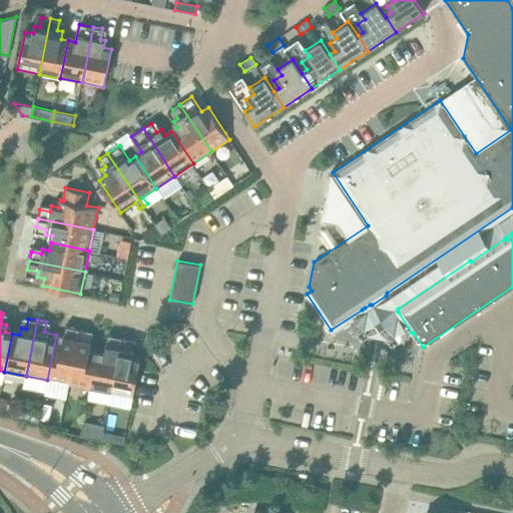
[(68,385),(79,329),(70,327),(68,337),(56,335),(47,380),(68,385)]
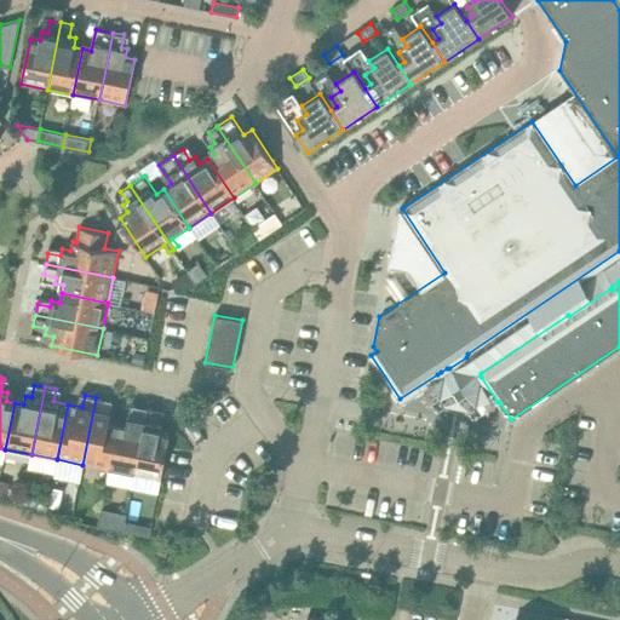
[(108,470),(118,424),(109,422),(110,413),(104,412),(107,400),(96,397),(82,465),(108,470)]
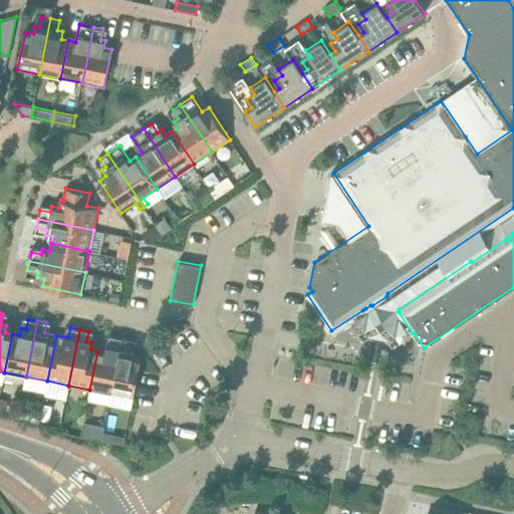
[(111,394),(122,338),(113,336),(111,346),(106,345),(104,352),(97,351),(89,390),(111,394)]
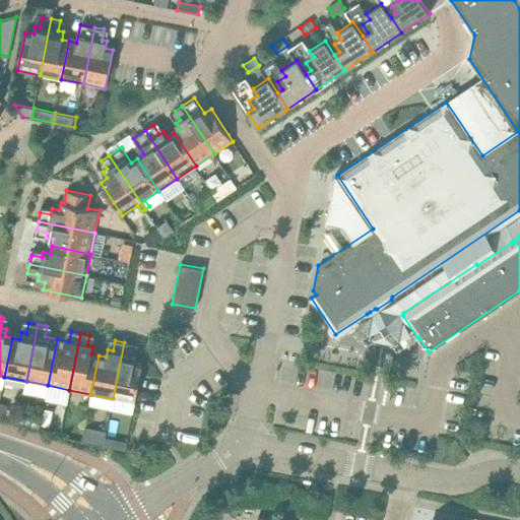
[(137,344),(124,342),(113,398),(134,402),(142,364),(134,363),(136,355),(137,355),(139,347),(137,346),(137,344)]
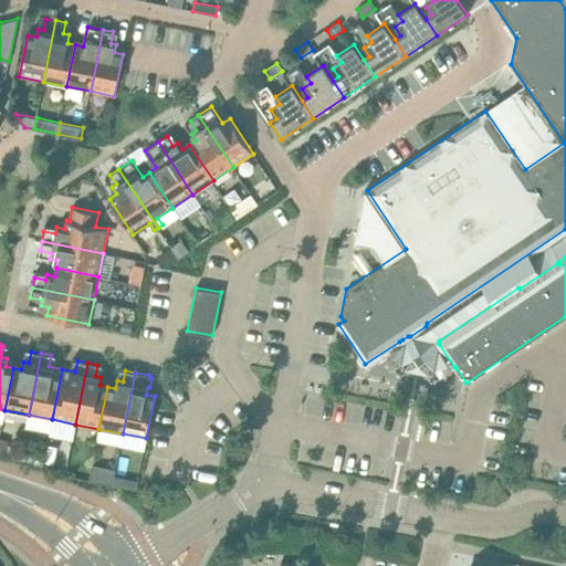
[(22,451),(20,458),(42,465),(44,459),(22,451)]
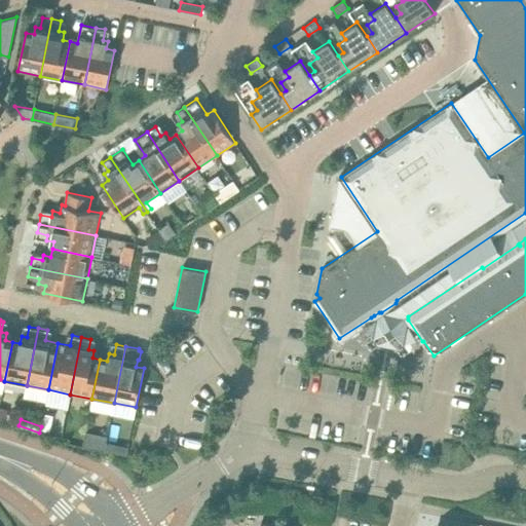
[(85,431),(82,447),(95,449),(98,434),(85,431)]
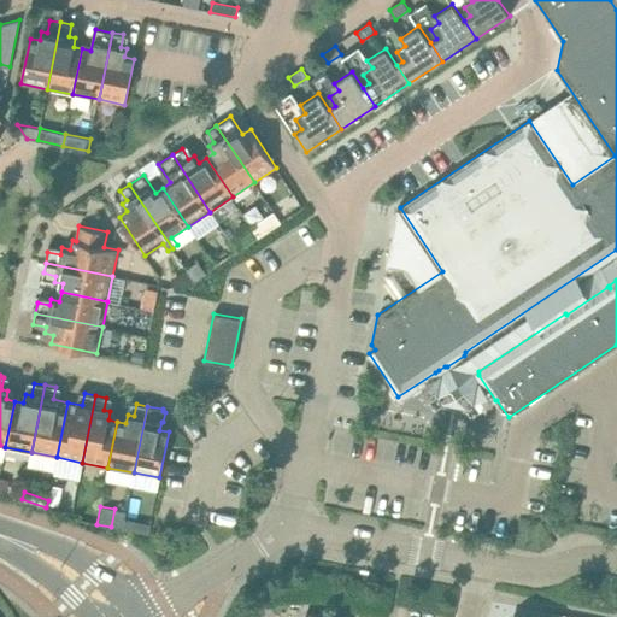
[(124,518),(122,529),(123,530),(131,532),(134,521),(124,518)]
